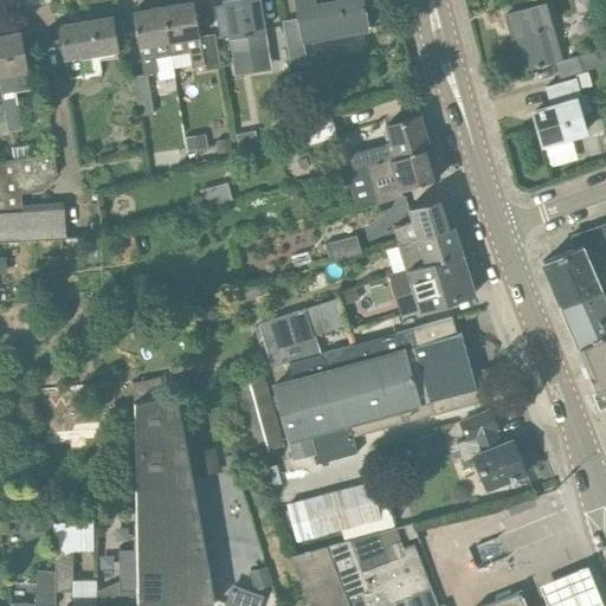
[(233,53),(266,47),(257,0),(229,0),(225,1),(233,53)]
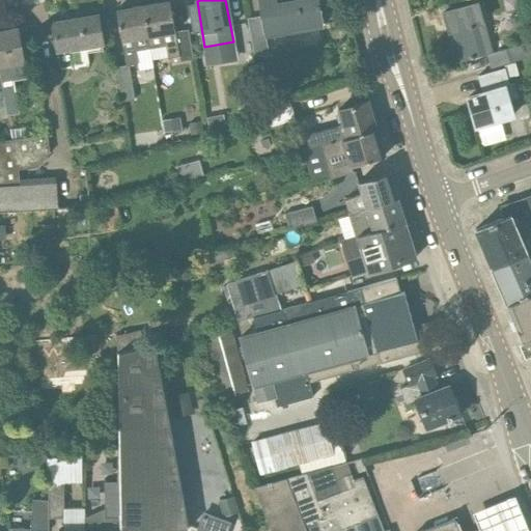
[(300,0),(276,4),(275,0),(259,0),(262,16),(247,19),(251,38),(253,57),(269,54),(267,36),(322,26),(317,0),(300,0)]
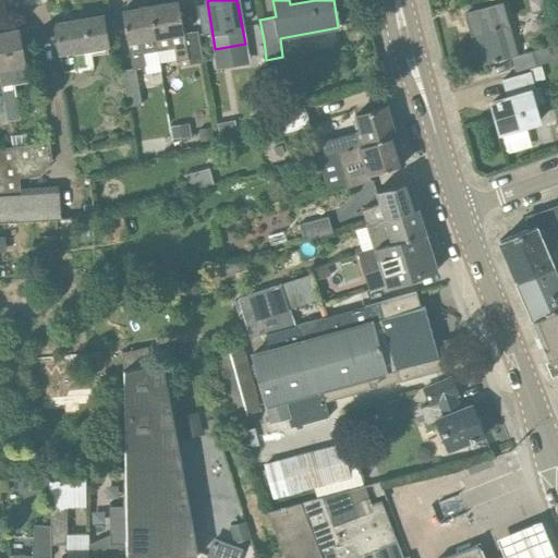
[(501,4),(499,0),(482,0),(485,9),(466,13),(469,24),(473,23),(477,39),(485,63),(518,55),(508,25),(502,3),(501,4)]
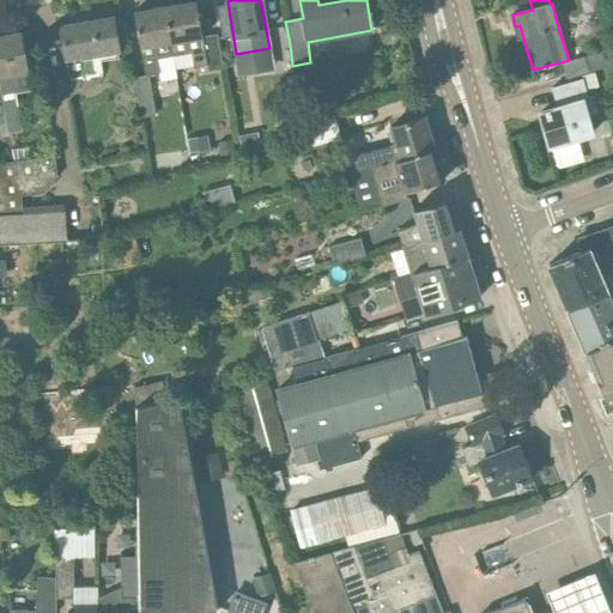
[(164,6),(173,56),(192,54),(194,68),(207,66),(207,72),(223,68),(217,35),(202,38),(196,1),(164,6)]
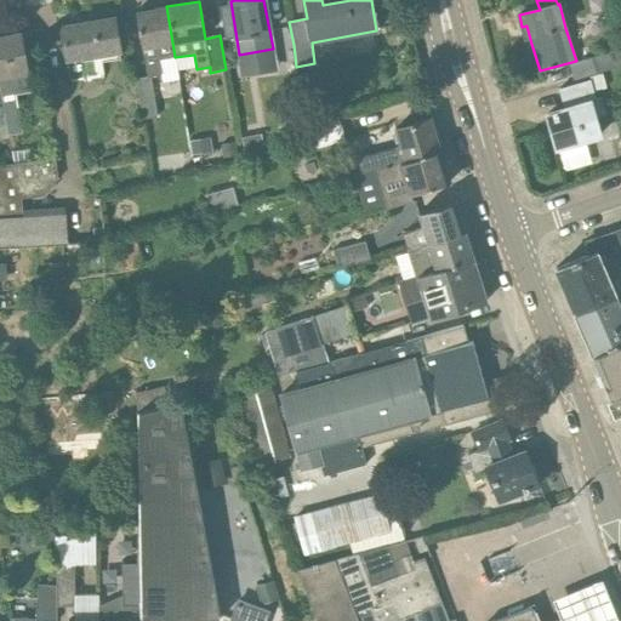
[(175,57),(166,6),(136,12),(142,49),(147,77),(161,75),(159,61),(175,57)]
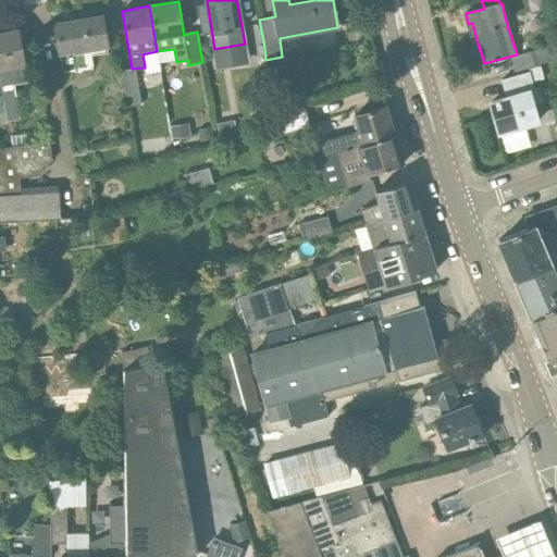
[(60,53),(107,45),(102,16),(69,22),(69,23),(56,25),(60,53)]
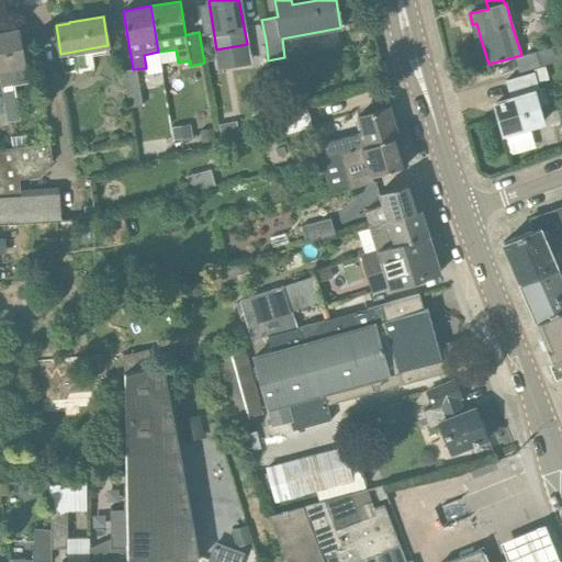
[(20,30),(0,33),(0,81),(1,89),(4,107),(7,123),(20,121),(14,86),(31,83),(30,77),(29,77),(20,30)]
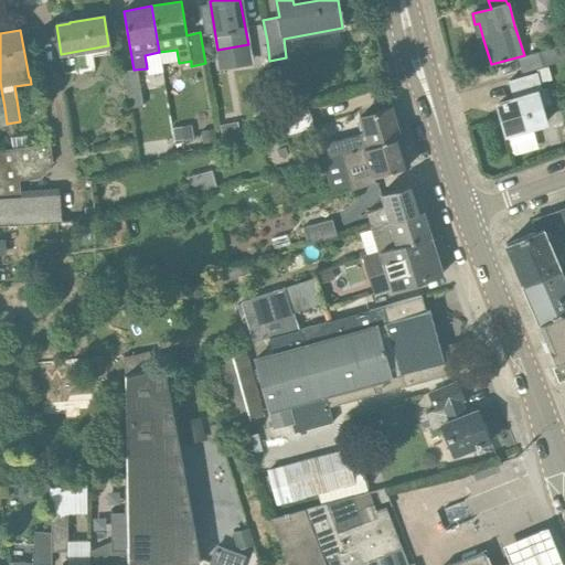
[(564,44),(540,51),(544,66),(564,61),(564,44)]
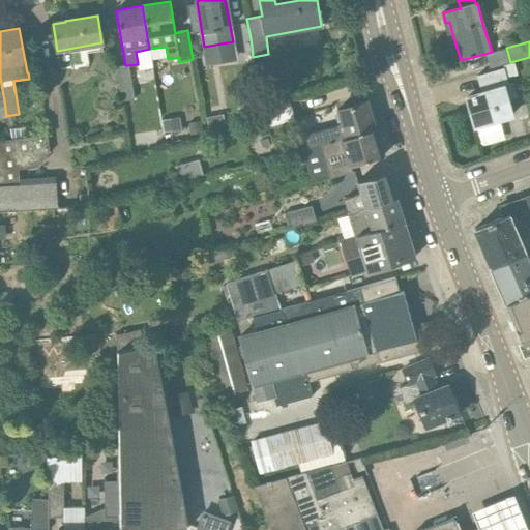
[(503,67),(503,69),(506,79),(506,80),(518,77),(514,64),(503,67)]
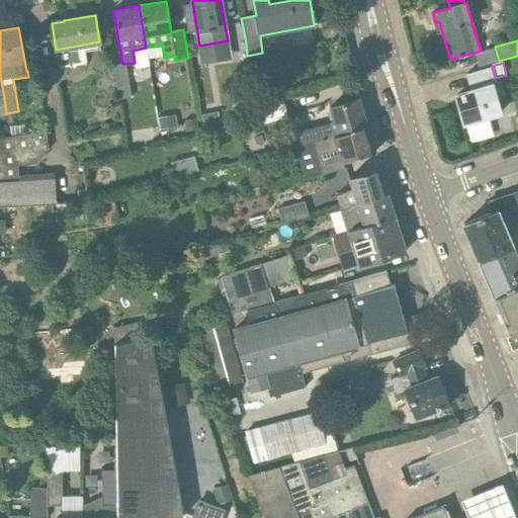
[(456,95),(464,123),(500,113),(492,86),(497,84),(492,68),(466,75),(471,91),(456,95)]
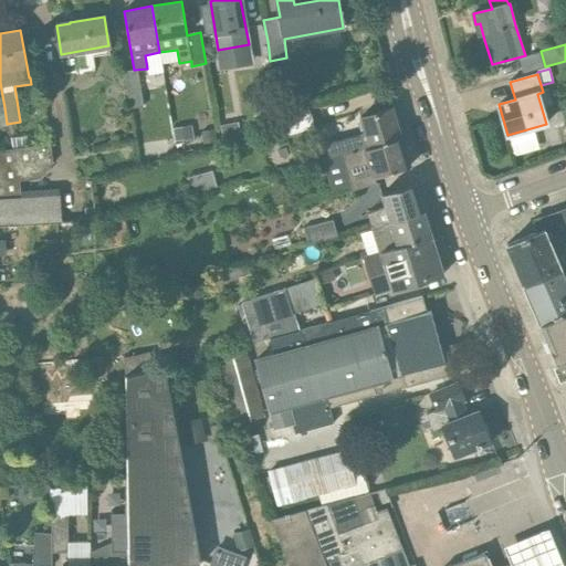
[(125,77),(129,109),(143,107),(138,75),(125,77)]
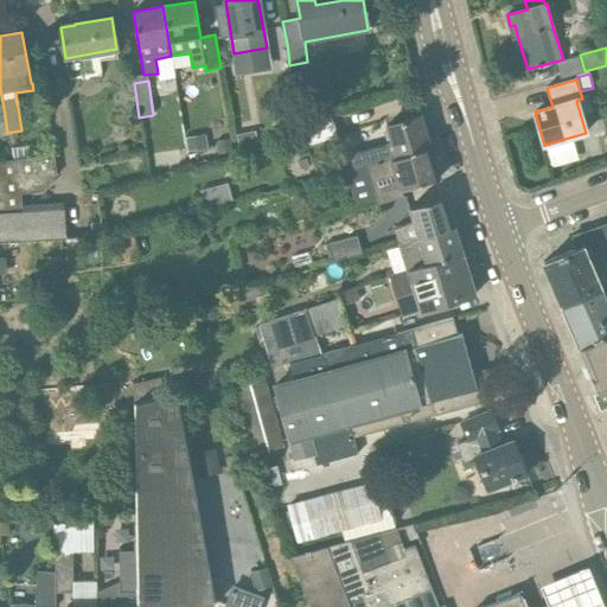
[(330,114),(298,123),(304,145),(336,136),(330,114)]
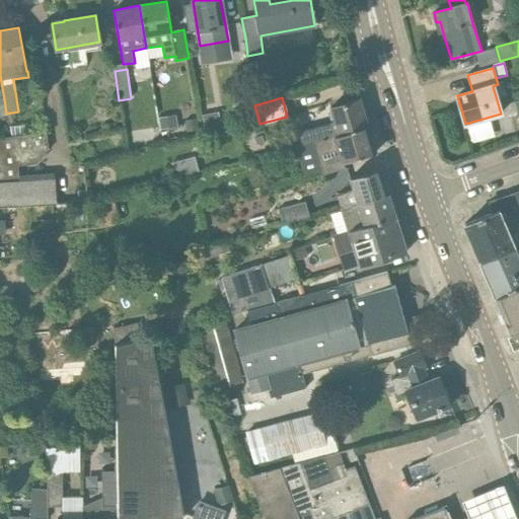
[(314,141),(328,136),(329,138),(369,127),(360,98),(330,107),(335,123),(300,133),(303,144),(309,143),(314,141)]
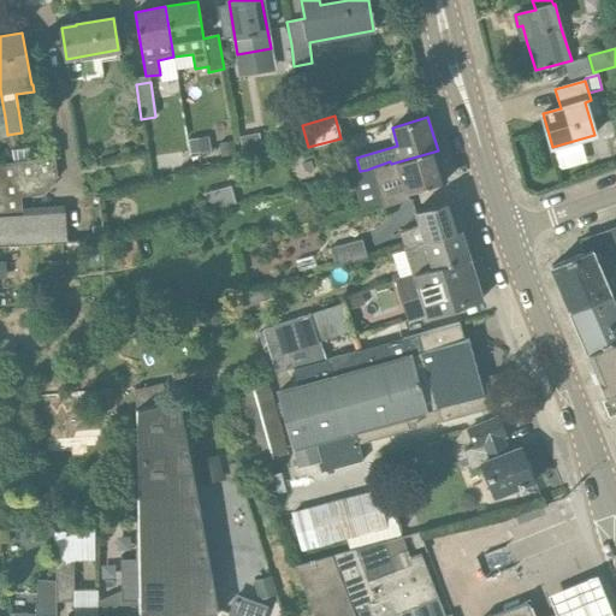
[(243,152),(261,148),(259,134),(240,137),(243,152)]
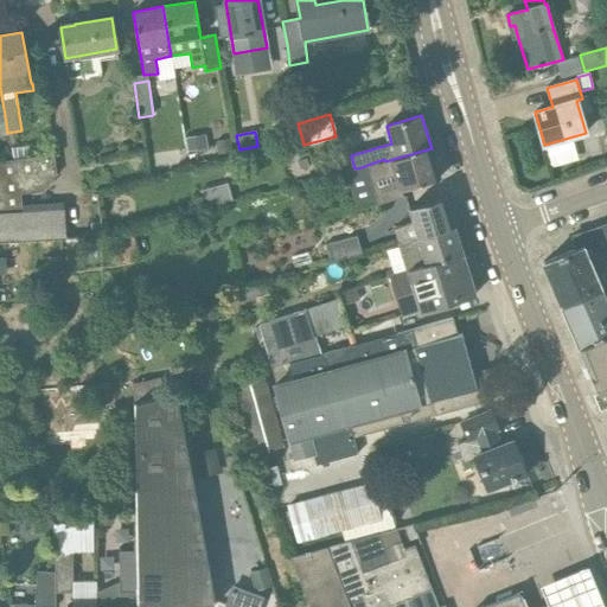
[(218,155),(232,152),(230,141),(216,144),(218,155)]
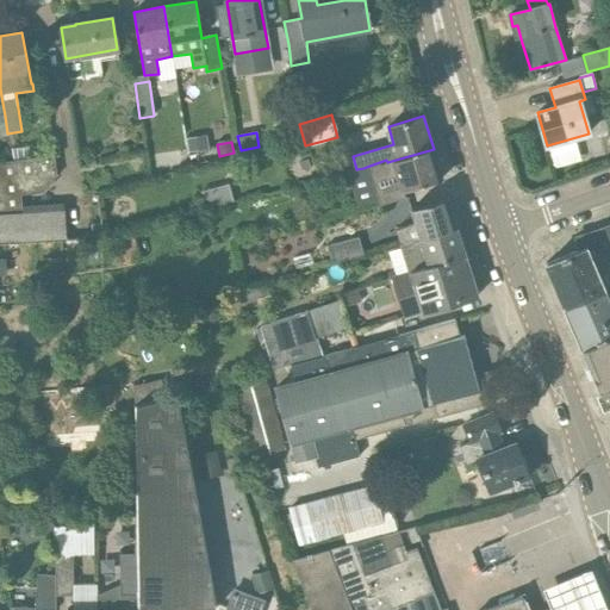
[(192,166),(207,162),(205,145),(188,149),(192,166)]
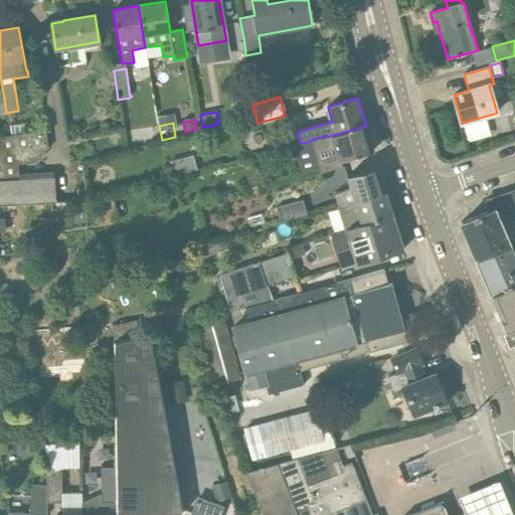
[(327,137),(326,135),(312,140),(320,169),(322,174),(343,167),(341,161),(373,151),(366,126),(327,137)]
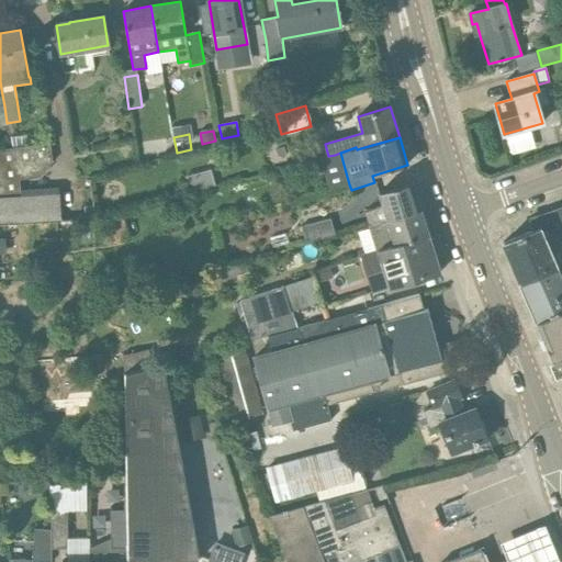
[(20,189),(20,180),(40,178),(53,163),(51,144),(0,149),(0,225),(60,222),(58,187),(20,189)]
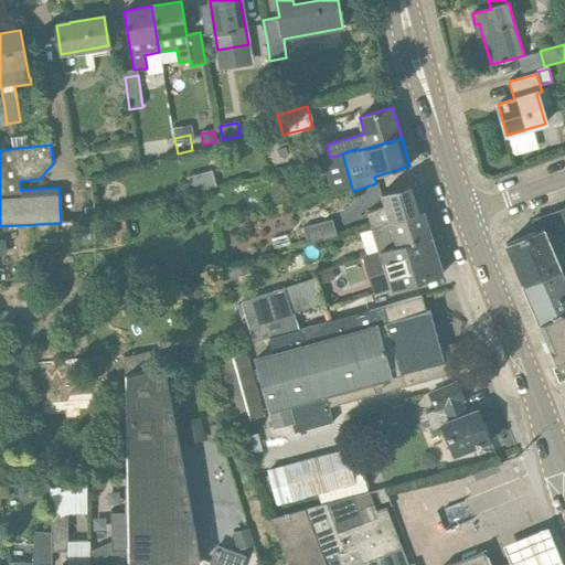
[(366,213),(371,227),(373,227),(423,210),(415,183),(382,193),(385,206),(366,213)]
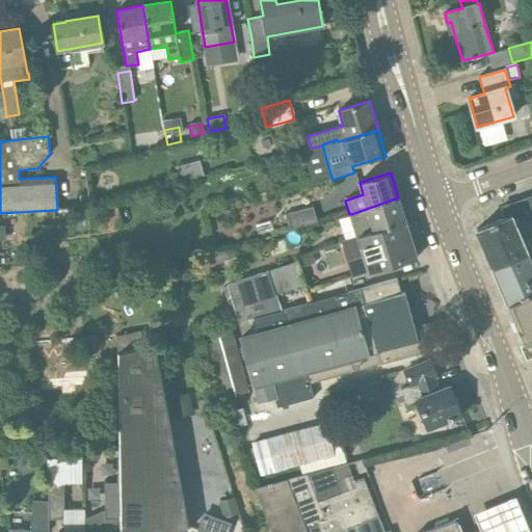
[(531,195),(506,205),(510,216),(516,213),(531,248),(531,195)]
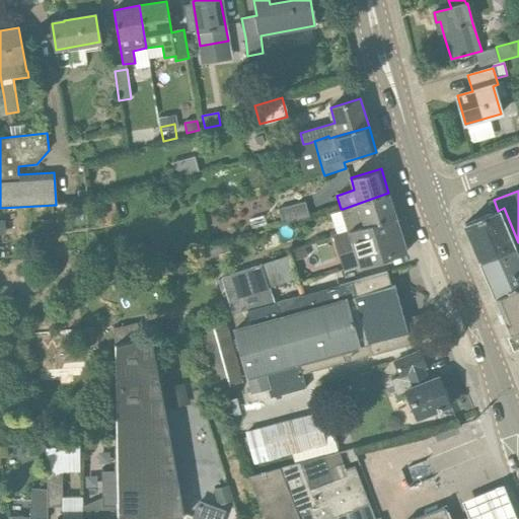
[(347,233),(366,227),(367,229),(382,224),(381,222),(396,217),(388,193),(343,209),(341,209),(340,210),(347,231),(347,233)]
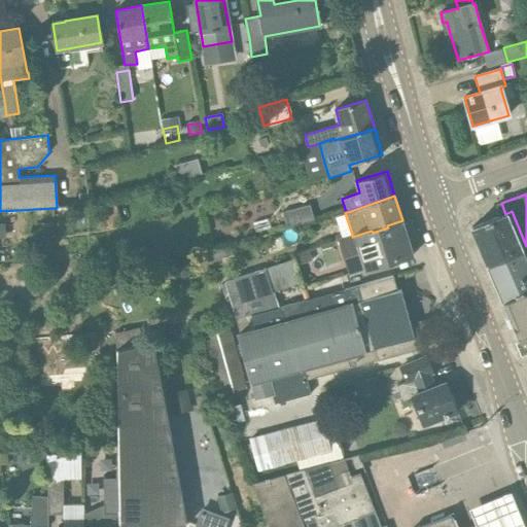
[(286,229),(314,221),(310,205),(282,212),(286,229)]
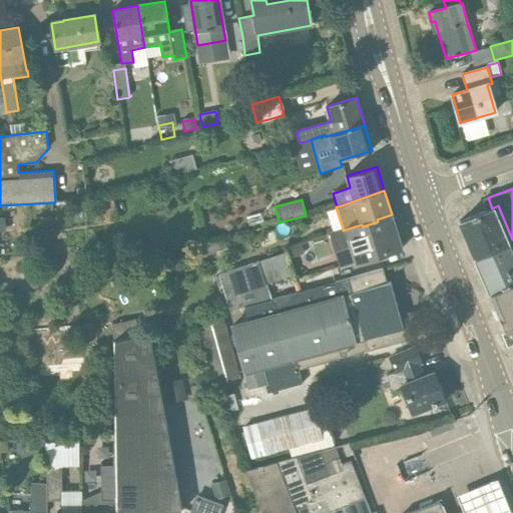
[(102,202),(106,221),(117,218),(113,200),(102,202)]
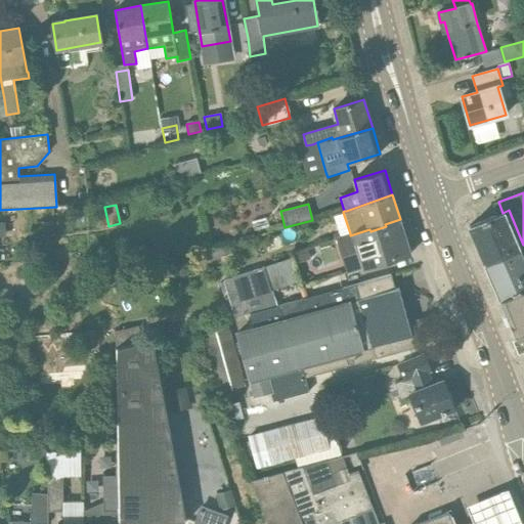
[(523,245),(509,210),(503,213),(470,227),(500,299),(523,289),(523,245)]
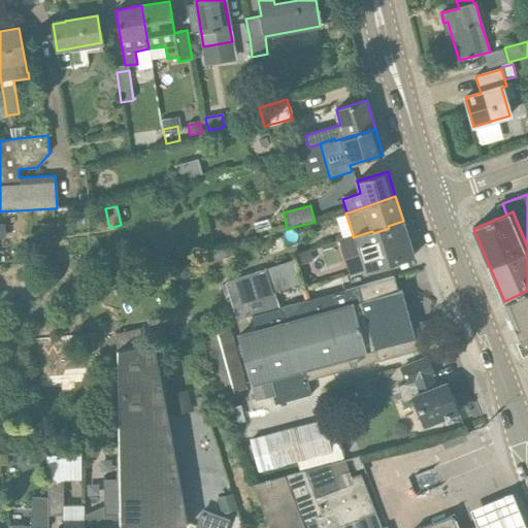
[(353,235),(338,240),(350,275),(366,270),(366,271),(414,256),(403,221),(388,226),(389,228),(373,233),(372,231),(353,237),(353,235)]
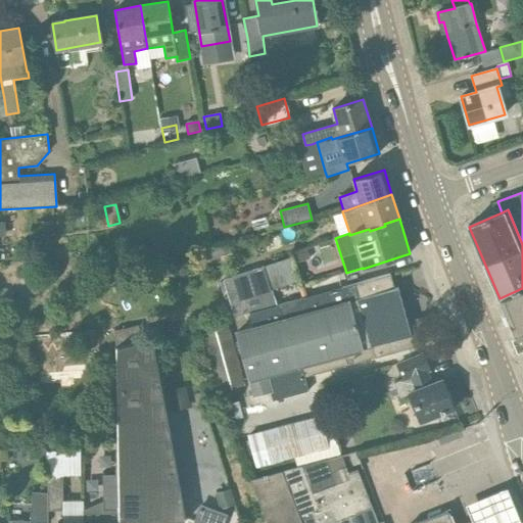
[(216,248),(218,257),(230,253),(228,245),(216,248)]
